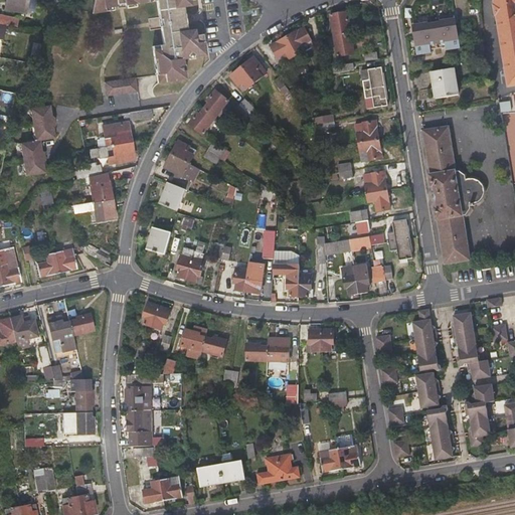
[(4,0),(2,8),(31,14),(33,0),(4,0)]
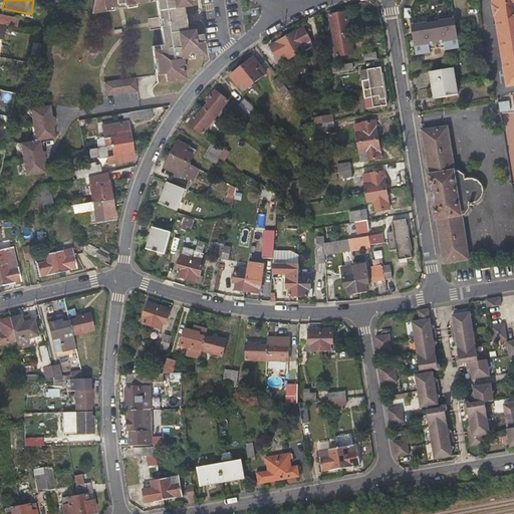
[(93,0),(91,12),(114,9),(114,8),(114,6),(116,5),(123,4),(126,4),(126,6),(127,7),(137,5),(136,2),(152,0),(156,0),(159,16),(161,16),(163,27),(160,27),(163,43),(159,44),(159,48),(152,49),(157,81),(183,78),(185,74),(182,57),(203,54),(204,51),(201,46),(199,33),(195,33),(194,28),(187,29),(186,22),(183,23),(181,11),(184,11),(183,5),(190,4),(189,0),(93,0)]
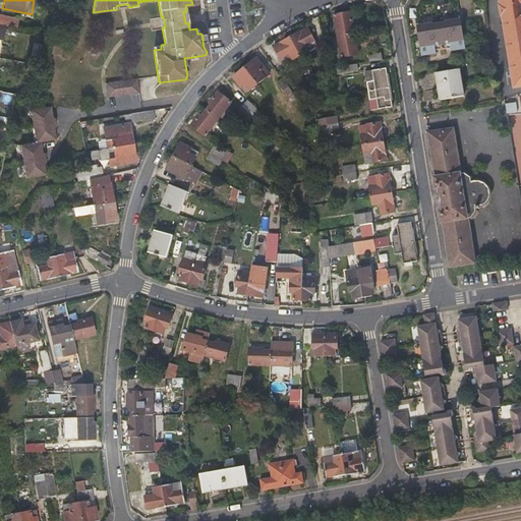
[(520,0),(501,0),(502,5),(500,6),(502,16),(504,15),(516,94),(520,93),(520,0)]
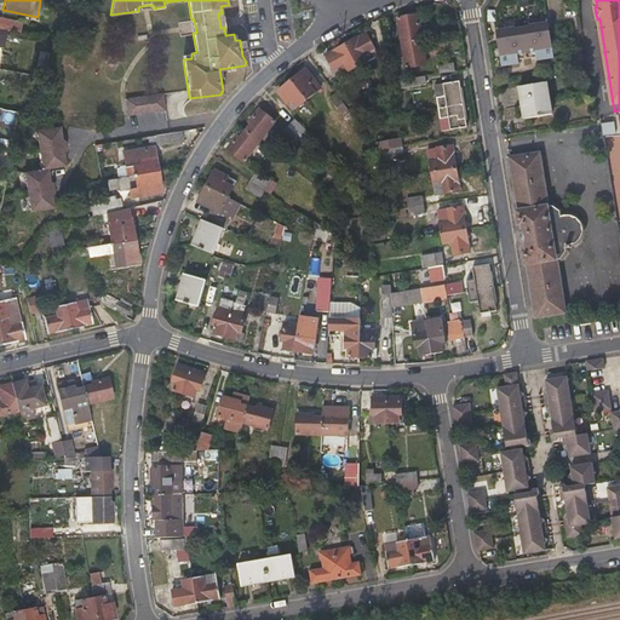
[(402,42),(419,40),(418,34),(420,33),(418,16),(399,18),(402,42)]
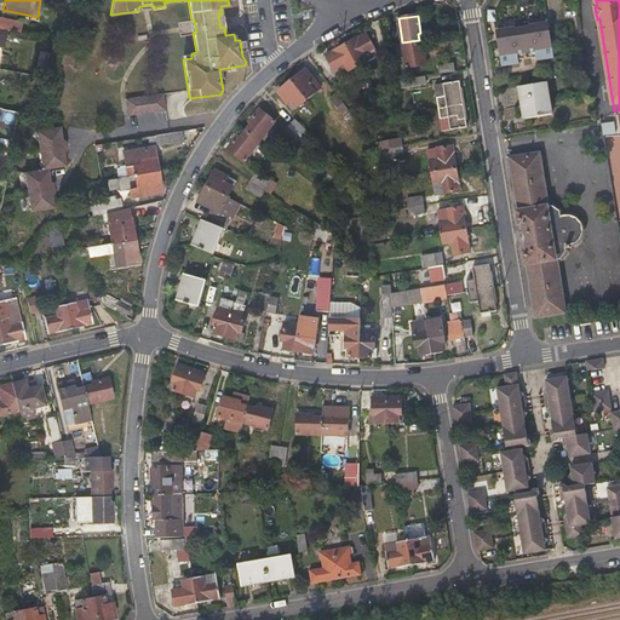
[(521,34),(524,49),(549,45),(545,26),(528,28),(529,33),(521,34)]
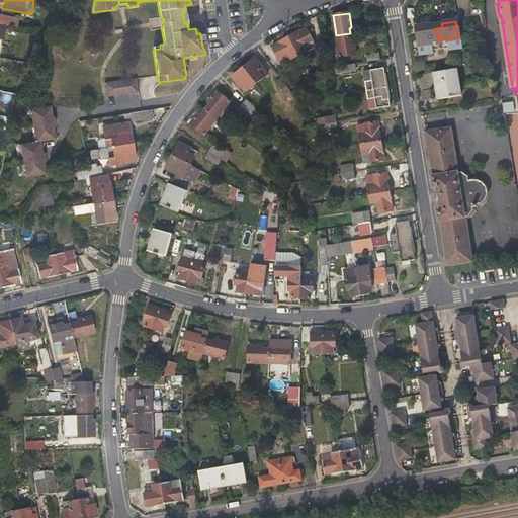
[(435,28),(432,28),(428,29),(427,25),(414,28),(417,45),(438,40),(435,28)]
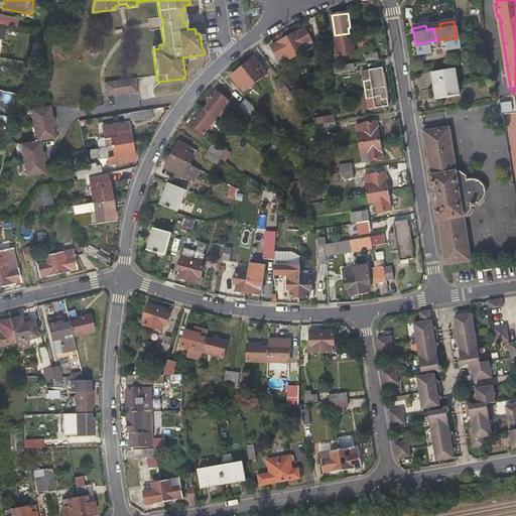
[(286,36),(297,55),(304,51),(300,44),(309,39),(302,27),(286,36)]
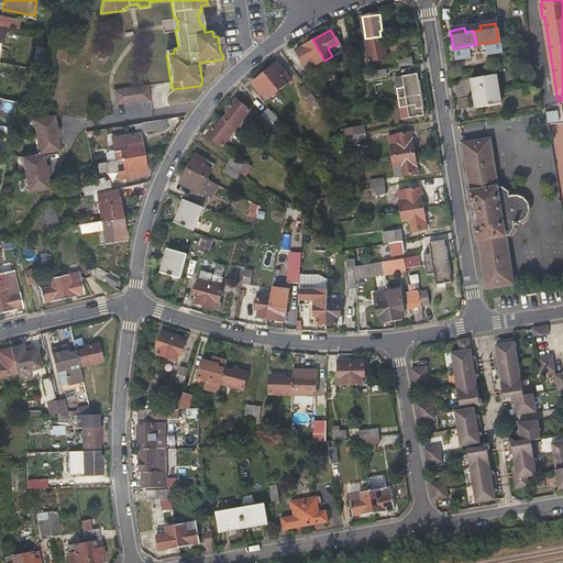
[(382,45),(381,36),(365,39),(368,63),(387,59),(385,45),(382,45)]
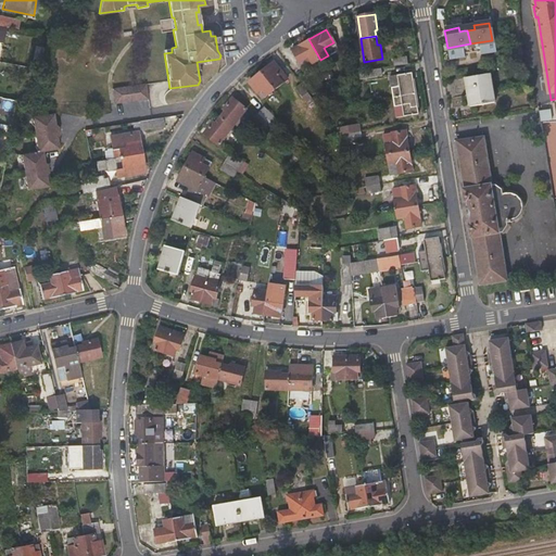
[(303,68),(320,60),(308,39),(291,48),(303,68)]
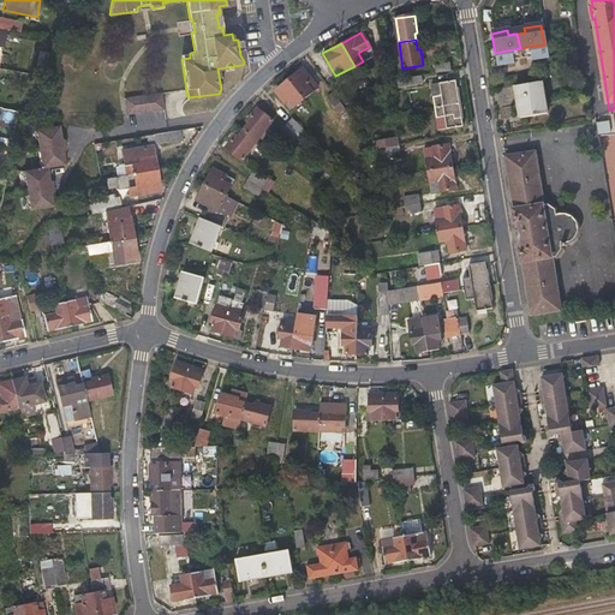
[(434,64),(434,69),(435,72),(452,70),(451,61),(434,64)]
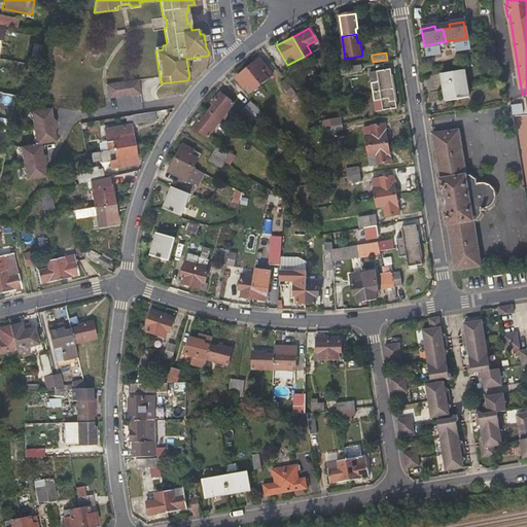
[(448,56),(449,63),(462,61),(461,54),(448,56)]
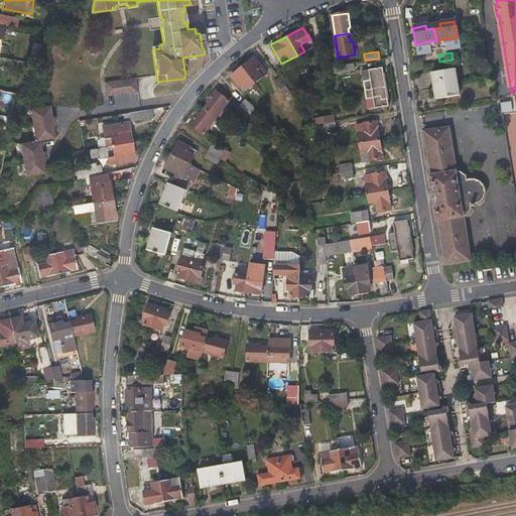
[(438,54),(431,56),(424,57),(425,63),(439,61),(438,54)]
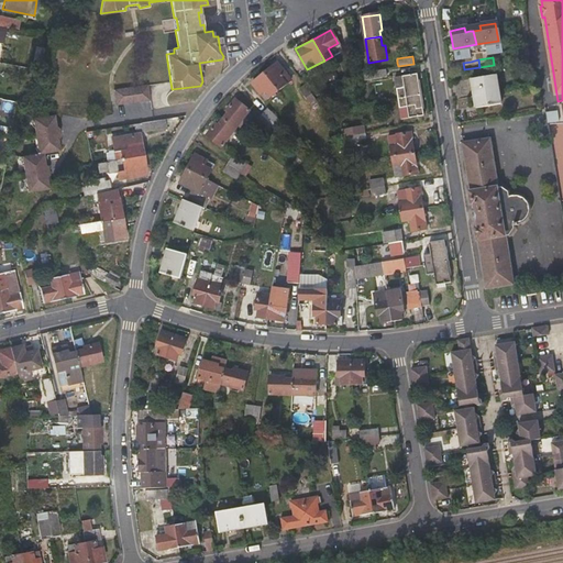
[(290,80),(276,62),(264,73),(278,90),(290,80)]
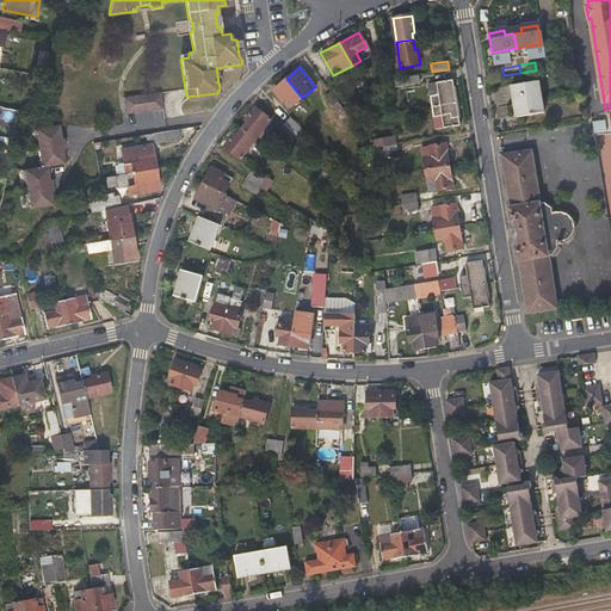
[(394,78),(395,82),(396,87),(419,84),(418,74),(394,78)]
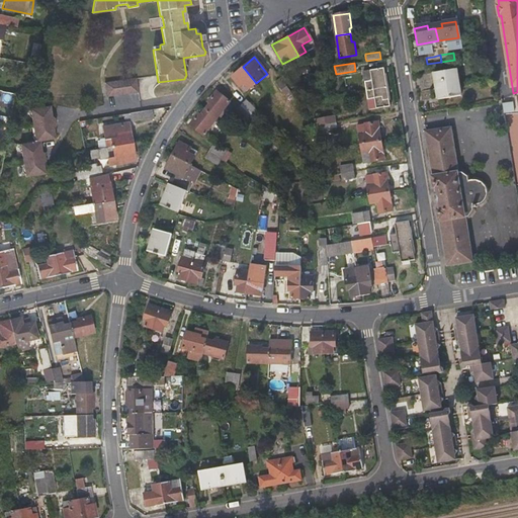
[(245,92),(256,83),(243,67),(236,72),(238,75),(234,78),(240,85),(245,92)]
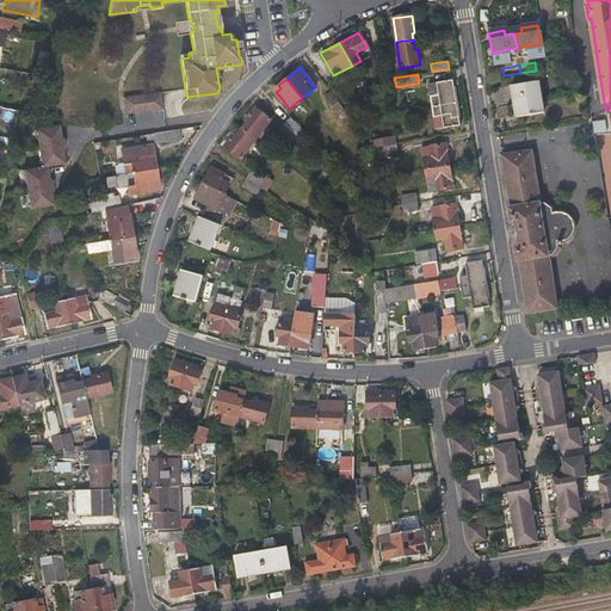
[(432,106),(456,103),(452,80),(429,84),(432,106)]
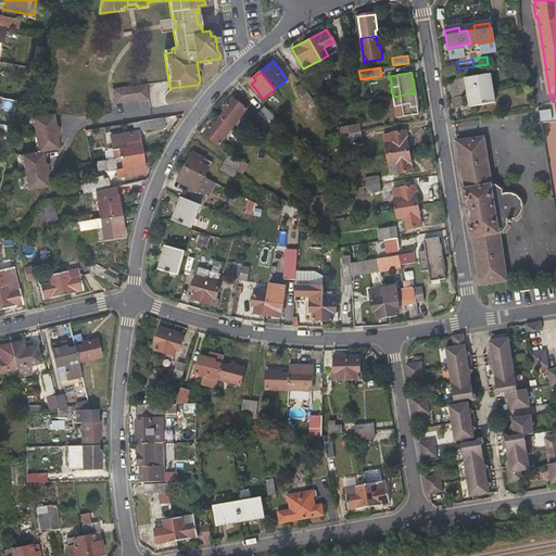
[(471,108),(483,105),(495,103),(490,75),(466,79),(471,108)]
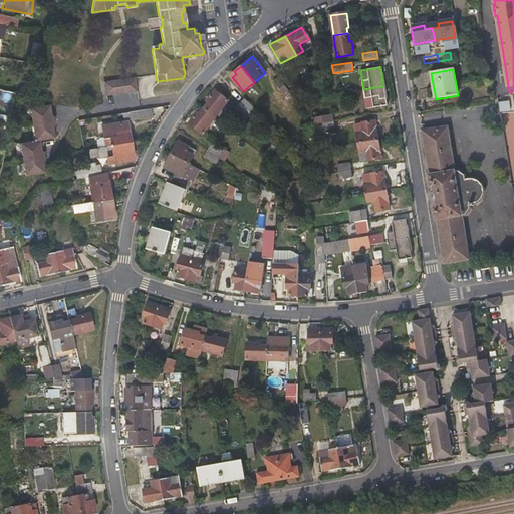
[(287,88),(289,86),(292,84),(284,73),(279,77),(287,88)]
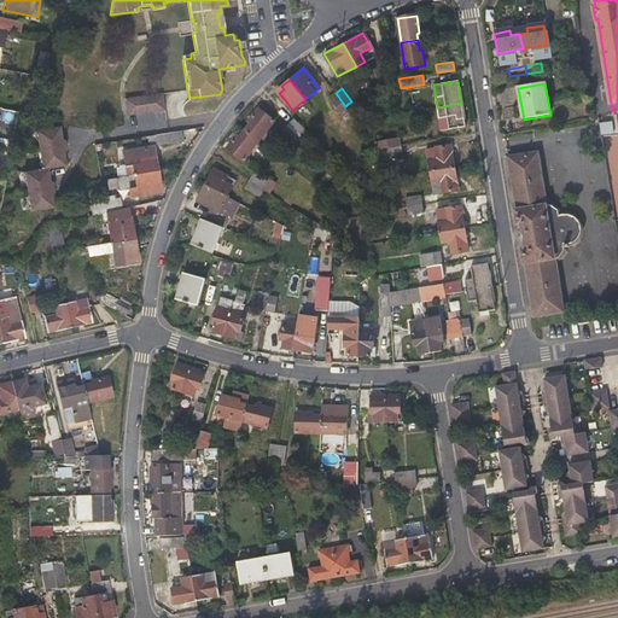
[(164,109),(163,100),(162,92),(124,97),(127,114),(164,109)]
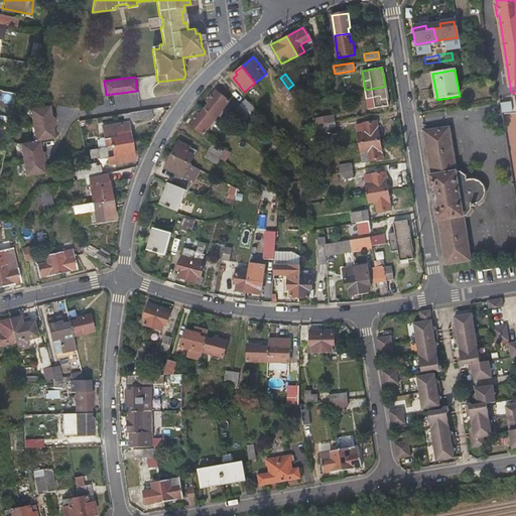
[(288,89),(280,78),(279,78),(274,82),(284,95),(289,91),(288,89)]
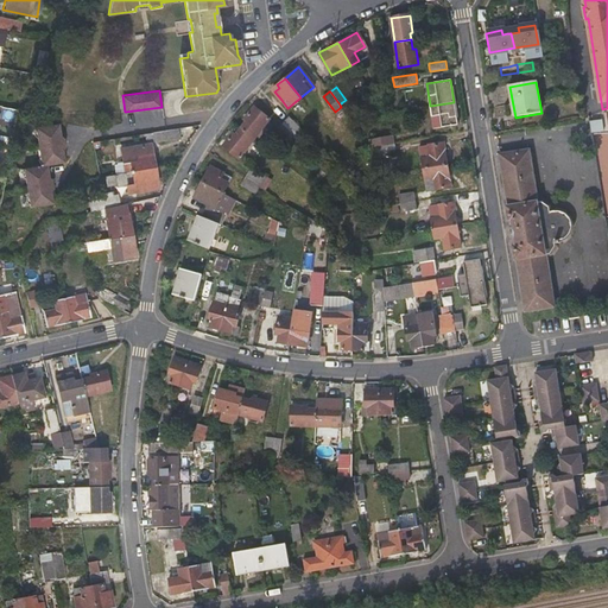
[(377,113),(382,112),(387,112),(386,101),(375,103),(377,113)]
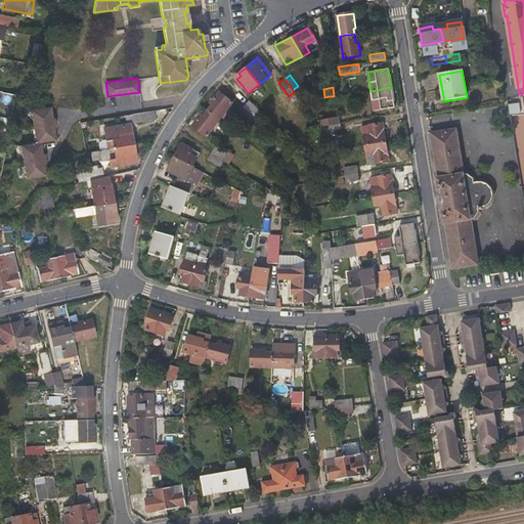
[(373,110),(384,107),(394,106),(391,88),(370,91),(373,110)]
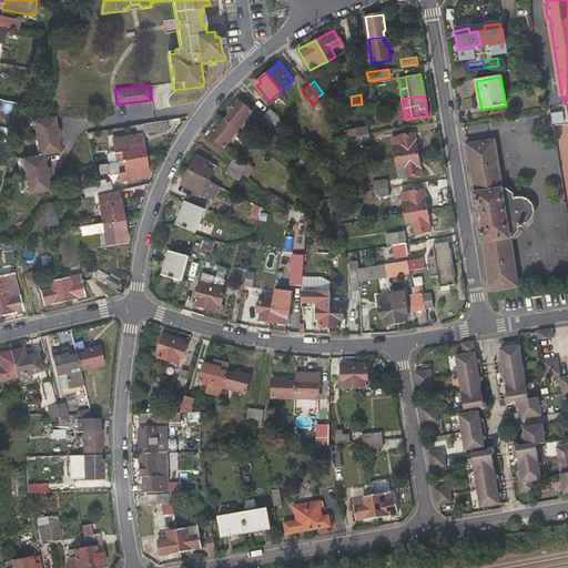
[(225,119),(237,129),(251,111),(236,100),(232,105),(234,108),(231,112),(225,119)]
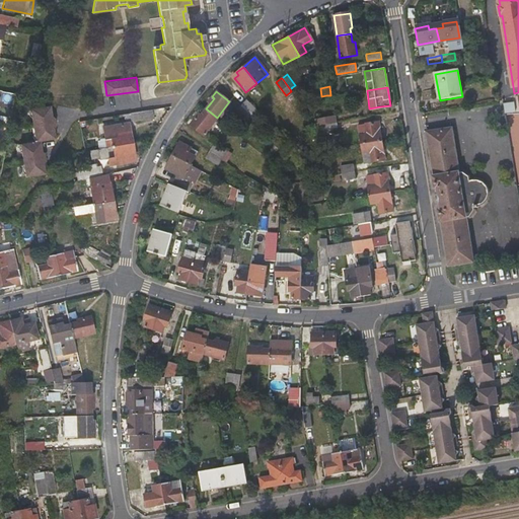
[(242,104),(251,114),(256,108),(246,98),(241,103),(242,104)]
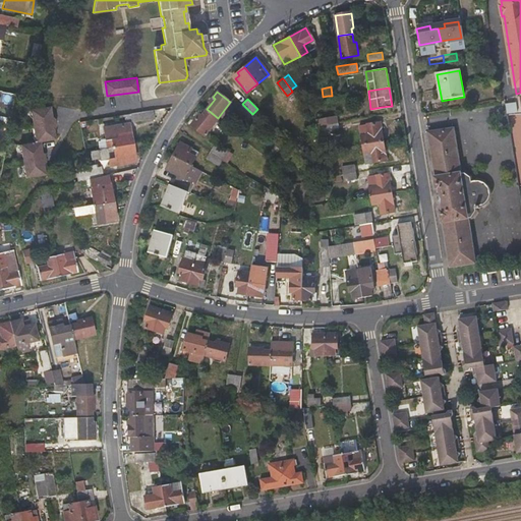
[(253,114),(252,114),(243,105),(238,109),(248,119),(253,114)]
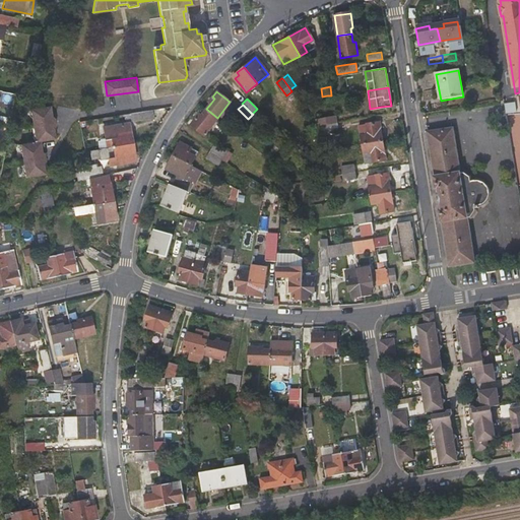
[(30,111),(37,142),(41,142),(49,141),(56,139),(55,128),(56,126),(55,119),(52,117),(51,107),(30,111)]
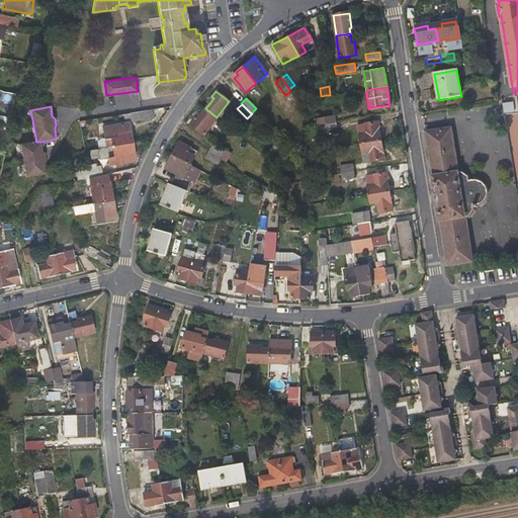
[(200,114),(199,113),(198,113),(190,124),(203,135),(217,117),(205,108),(200,114)]
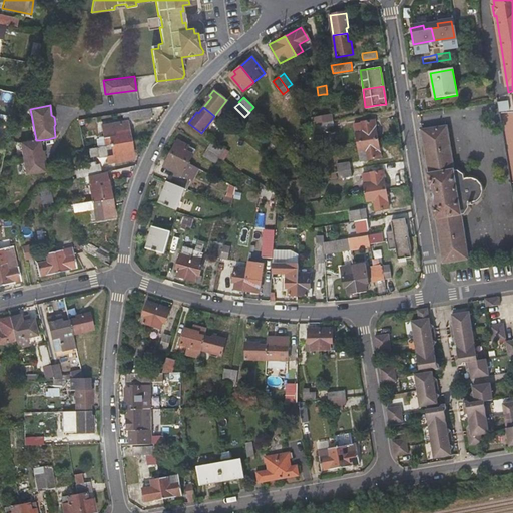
[(148,108),(139,109),(129,111),(130,119),(150,115),(148,108)]
